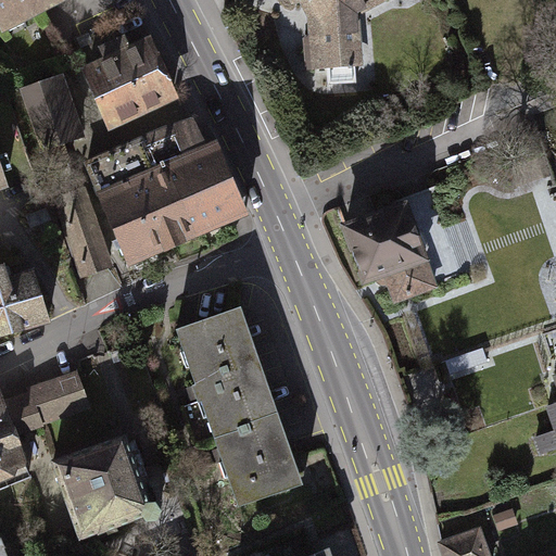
[(0,0),(0,24),(2,28),(59,0),(0,0)]
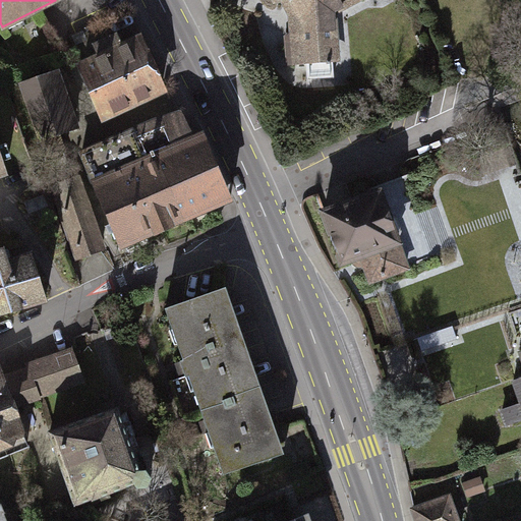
[(283,0),(295,16),(294,72),(345,71),(342,19),(370,3),(369,0),(283,0)]
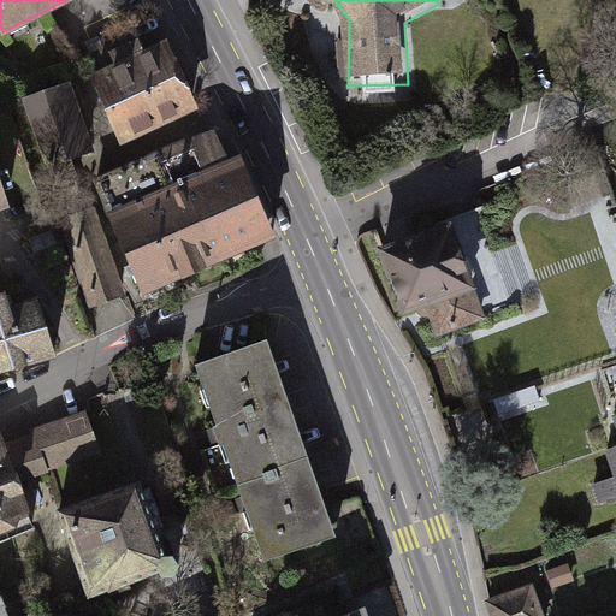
[(63,87),(24,100),(55,188),(78,181),(71,160),(87,155),(193,107),(164,46),(143,55),(137,42),(112,54),(118,67),(94,78),(92,73),(61,84),(63,87)]
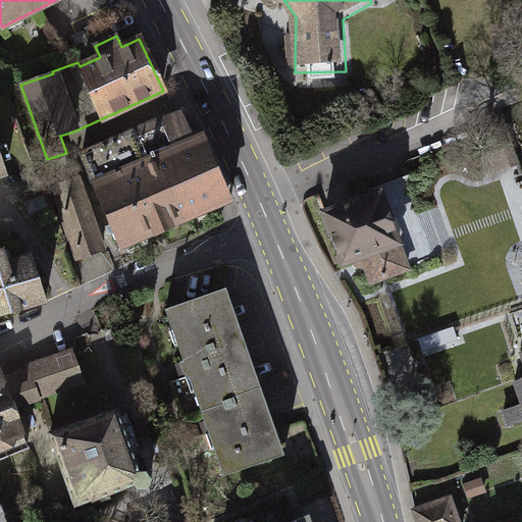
[(0,133),(4,158),(24,155),(18,118),(0,120),(0,133)]
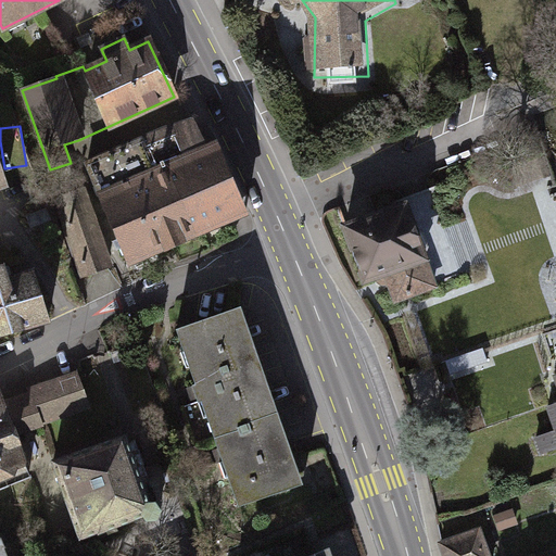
[(143,140),(88,163),(128,262),(245,213),(215,140),(154,166),(143,140)]
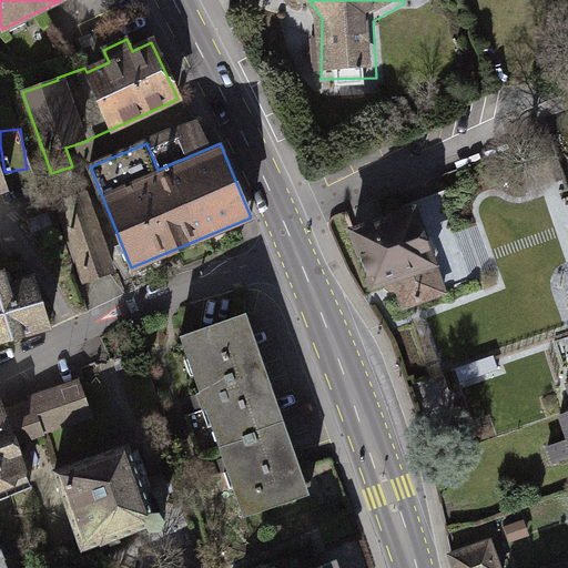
[(0,162),(0,204),(12,201),(0,162)]
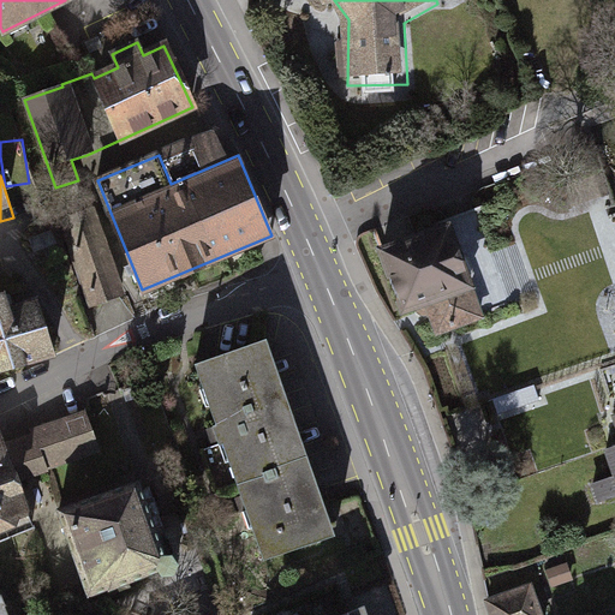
[(381,251),(402,310),(418,305),(424,305),(428,305),(433,316),(437,330),(442,329),(447,327),(452,326),(455,324),(509,305),(499,278),(476,214),(446,225),(446,227),(381,251)]
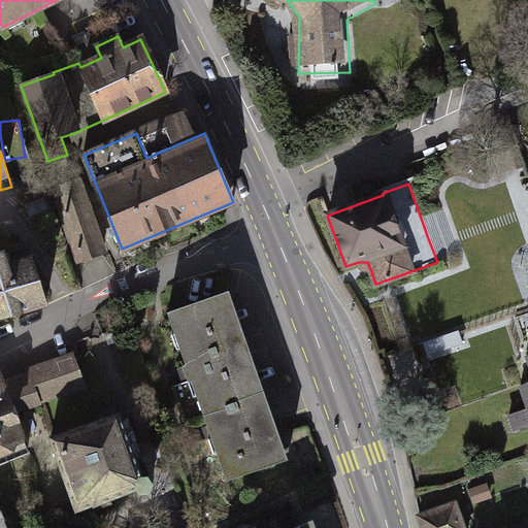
[(96,239),(87,192),(61,197),(71,244),(96,239)]
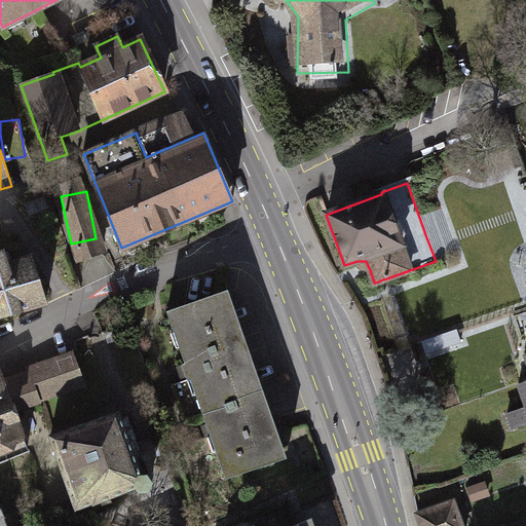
[(0,316),(47,303),(32,251),(7,258),(4,248),(0,248),(0,316)]
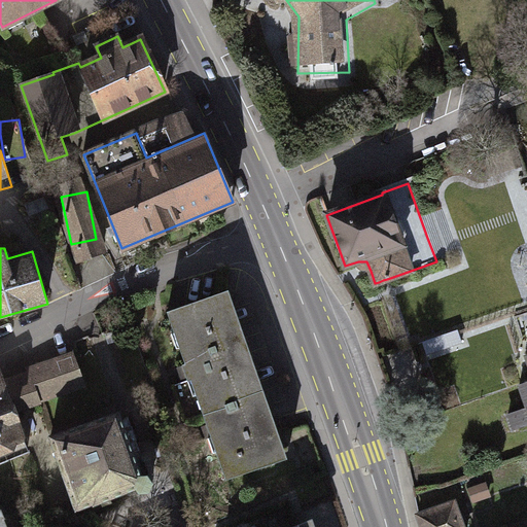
[(169,310),(167,311),(187,369),(226,479),(288,457),(279,430),(229,288),(169,310)]
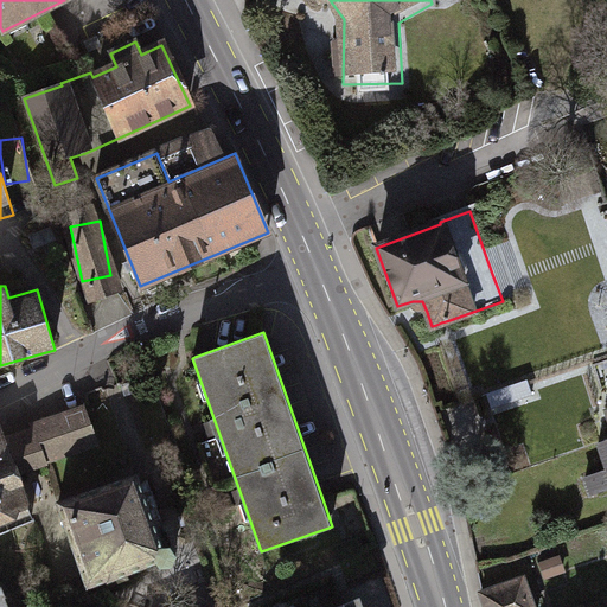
[(526,379),(485,394),(490,409),(532,395),(526,379)]
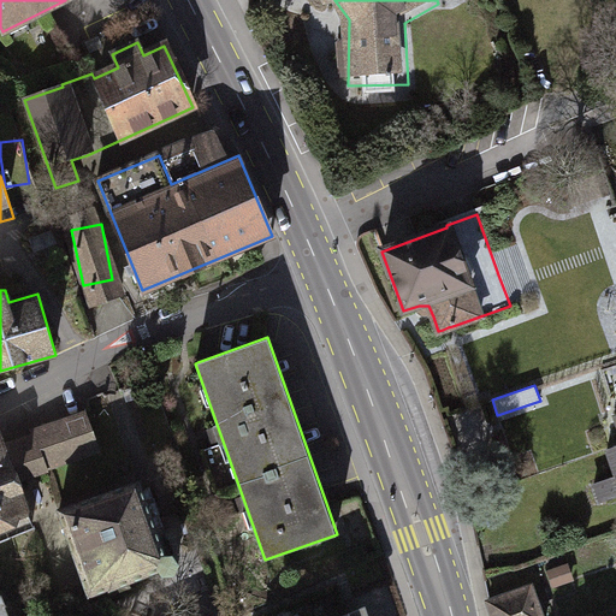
[(86,409),(30,428),(31,433),(45,472),(102,451),(86,409)]
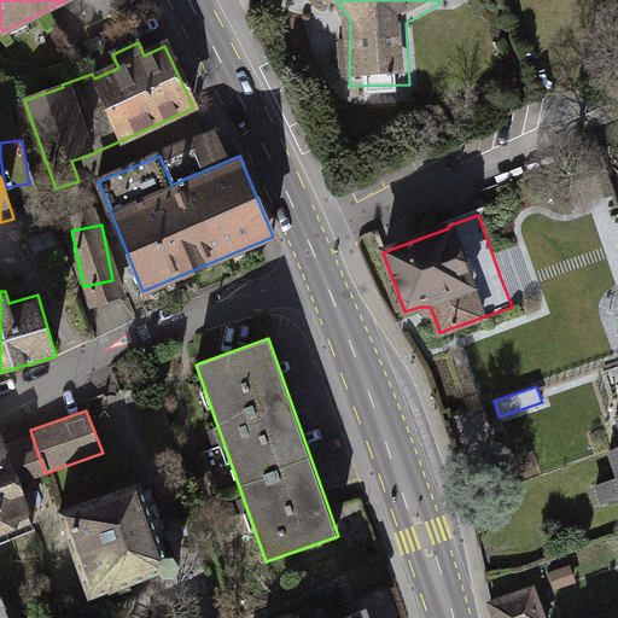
[(45,473),(31,435),(4,444),(19,484),(46,476),(45,473)]
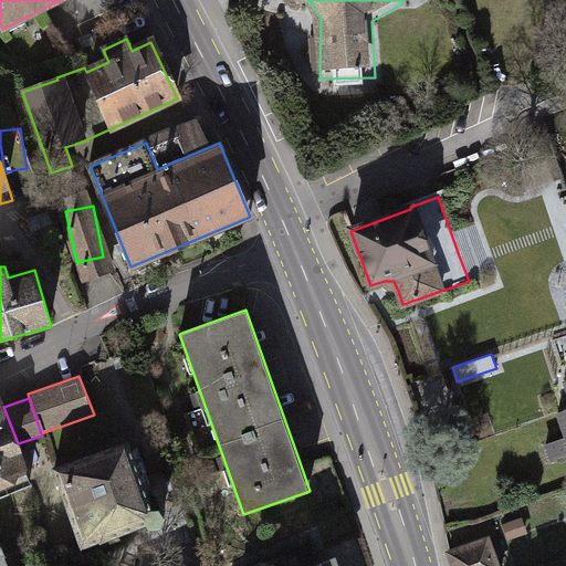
[(0,399),(0,498),(32,485),(27,473),(29,472),(18,443),(3,407),(0,399)]
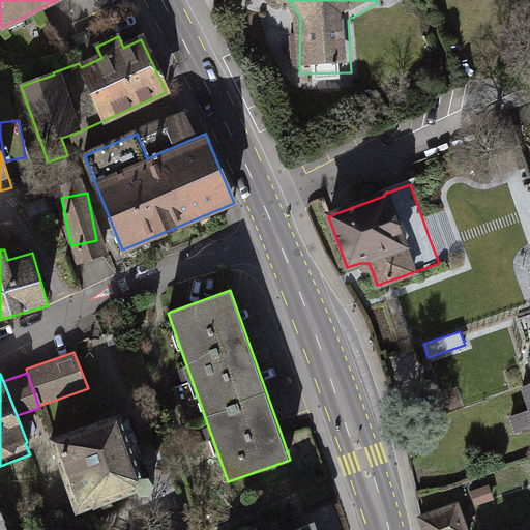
[(529,382),(529,384),(520,386),(521,388),(528,411),(508,417),(514,433),(529,428),(529,382)]
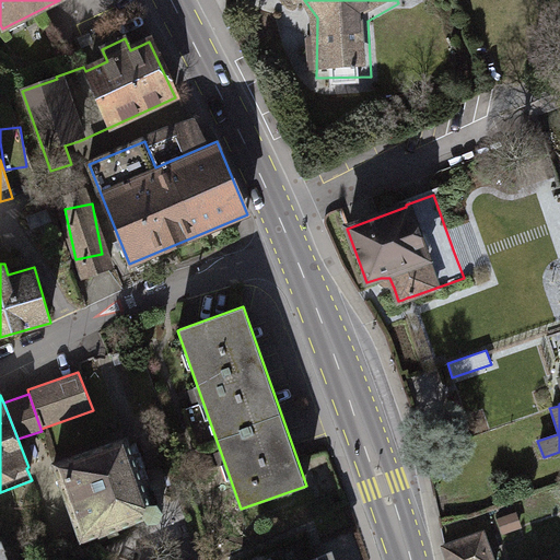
[(126,435),(51,462),(79,544),(155,515),(137,466),(126,435)]
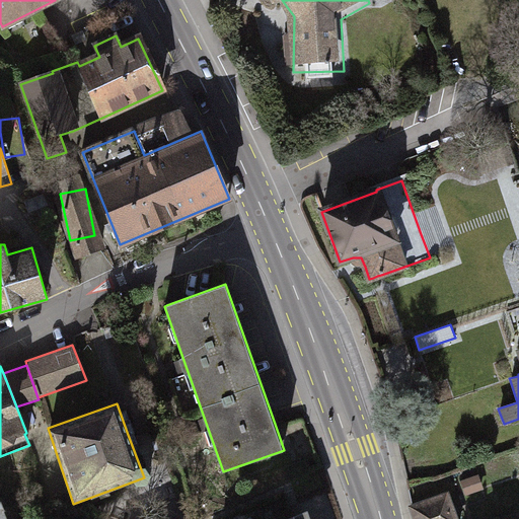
[(476,475),(460,482),(464,495),(482,490),(476,475)]
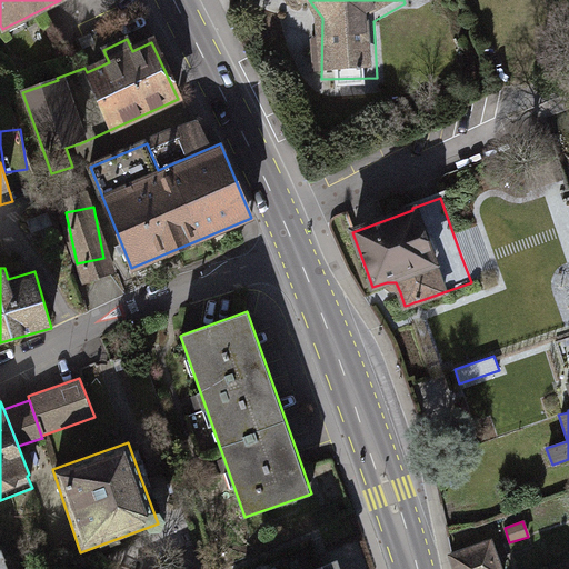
[(500,568),(490,540),(450,555),(455,568),(500,568)]
